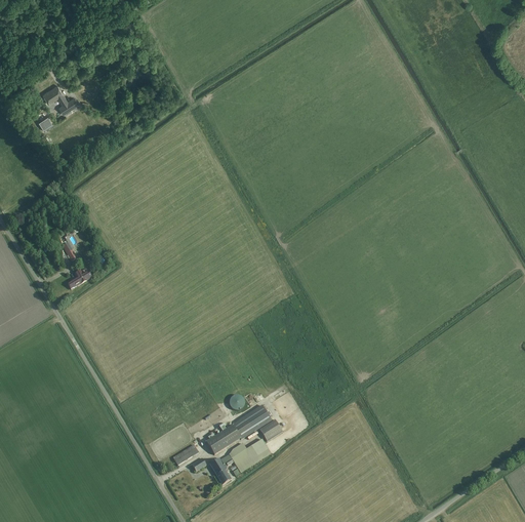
[(68,99),(61,87),(57,83),(43,92),(49,102),(58,95),(63,103),(59,105),(64,112),(74,106),(75,107),(79,104),(74,95),(68,99)]
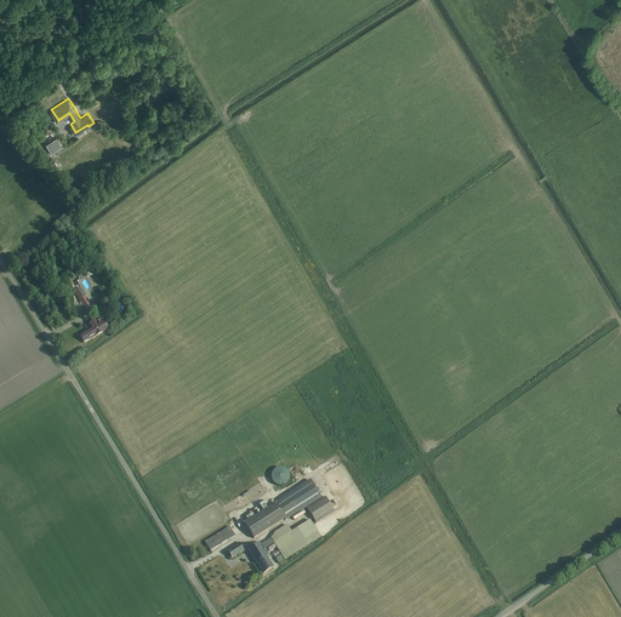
[(60,138),(53,129),(45,133),(51,143),(60,138)]
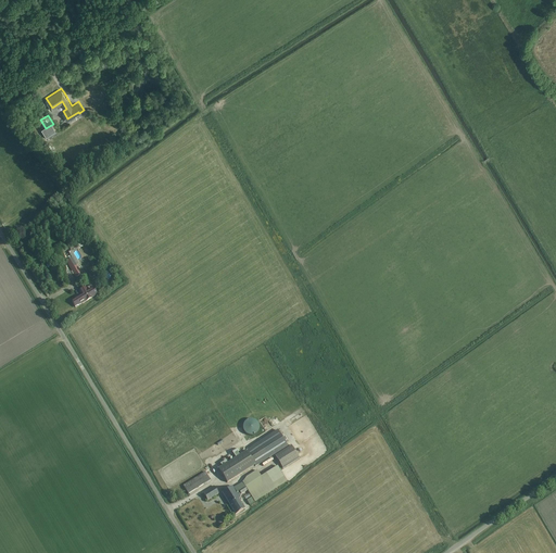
[(106,140),(97,147),(104,158),(117,148),(114,143),(110,146),(106,140)]
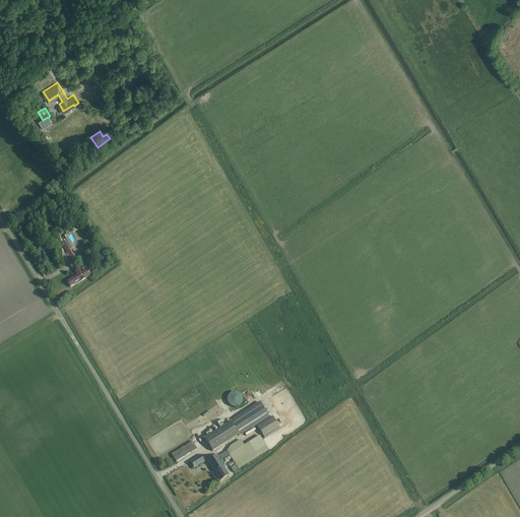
[(67,239),(62,242),(71,257),(76,254),(67,239)]
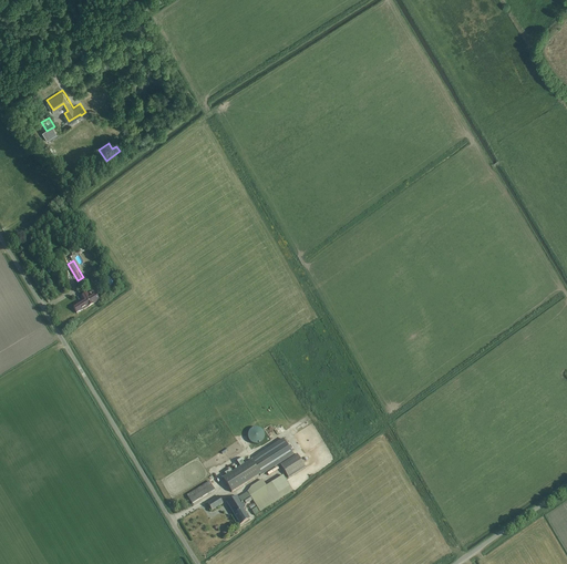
[(83,298),(73,304),(76,310),(100,298),(95,289),(89,293),(88,290),(81,294),(83,298)]
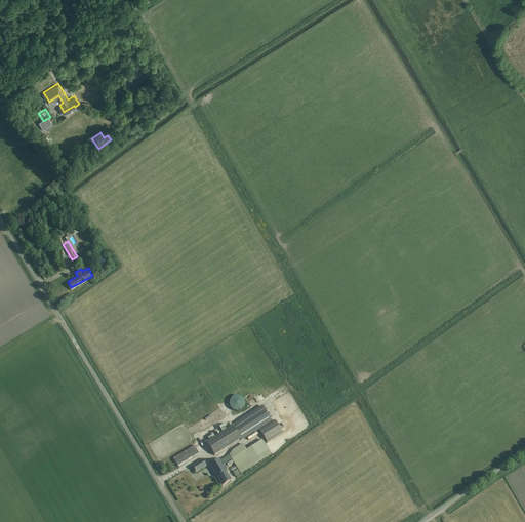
[(71,279),(75,276),(72,270),(67,273),(71,279)]
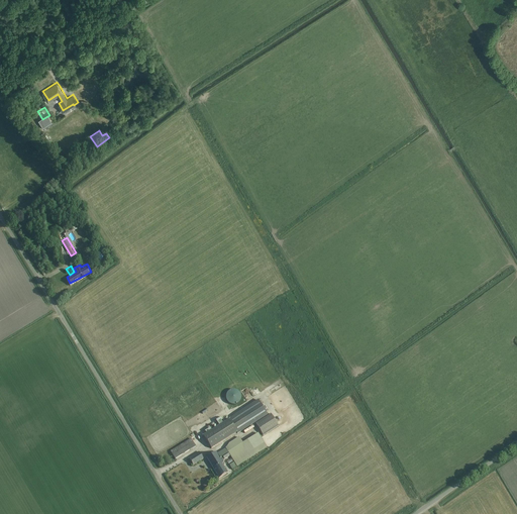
[(230,402),(233,403),(236,402),(238,402),(240,400),(241,397),(241,395),(240,392),(239,391),(237,389),(234,388),(231,388),(229,389),(227,391),(226,394),(226,397),(226,399),(228,401),(230,402)]
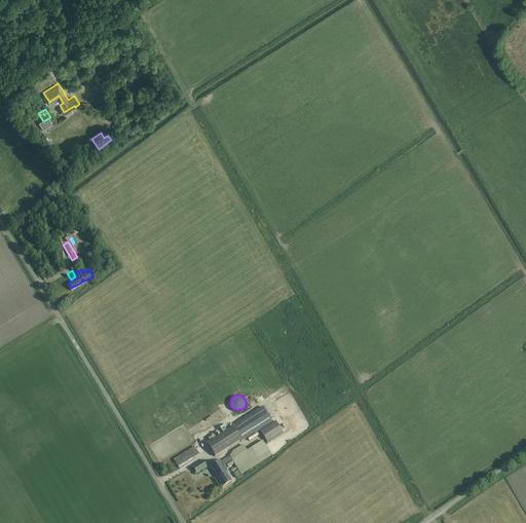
[(225,402),(222,404),(227,412),(231,410),(225,402)]
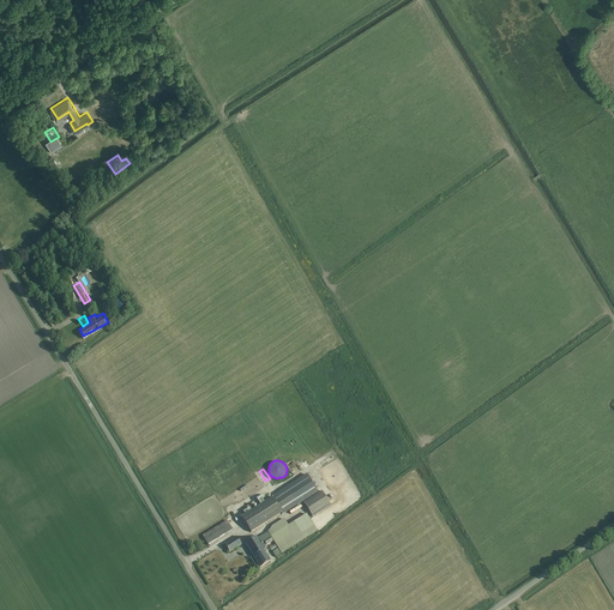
[(307,472),(241,514),(251,530),(281,511),(282,512),(318,489),(307,472)]
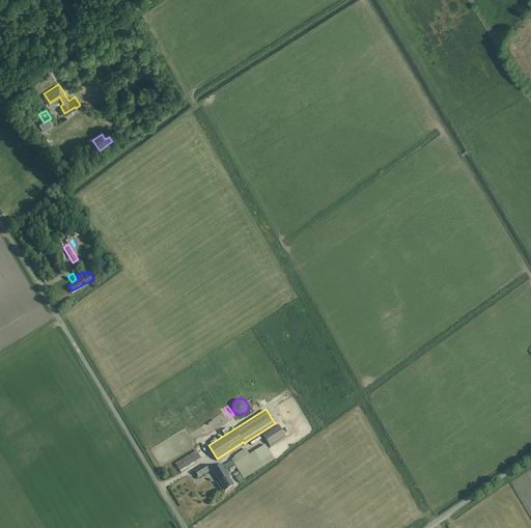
[(192,415),(195,419),(202,414),(199,410),(192,415)]
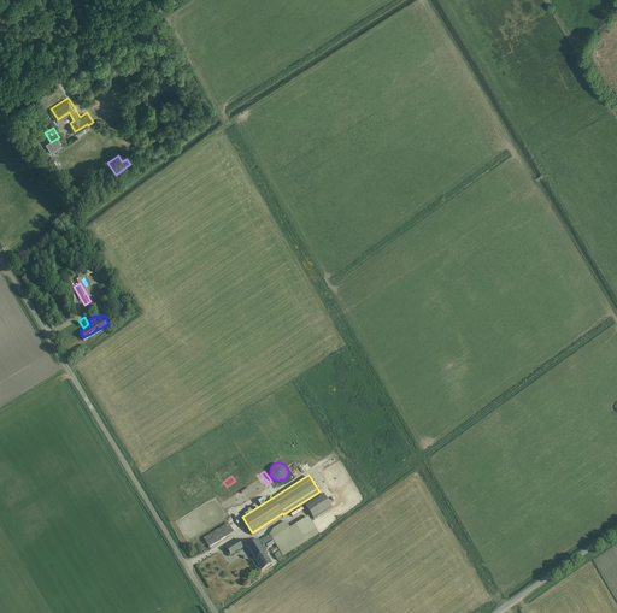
[(315,517),(333,505),(323,490),(305,502),(315,517)]
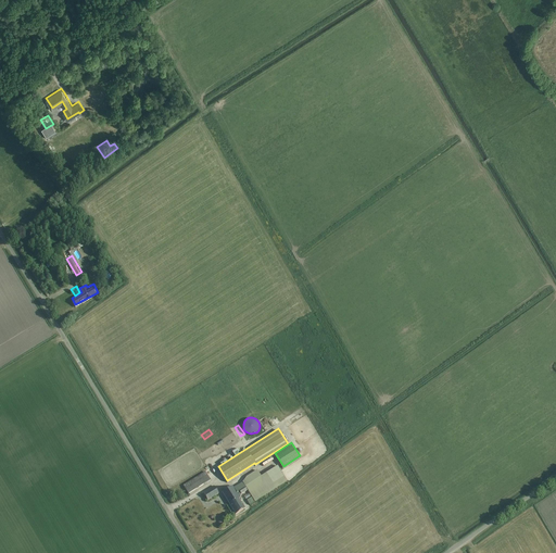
[(224,449),(220,443),(206,452),(210,459),(224,449)]
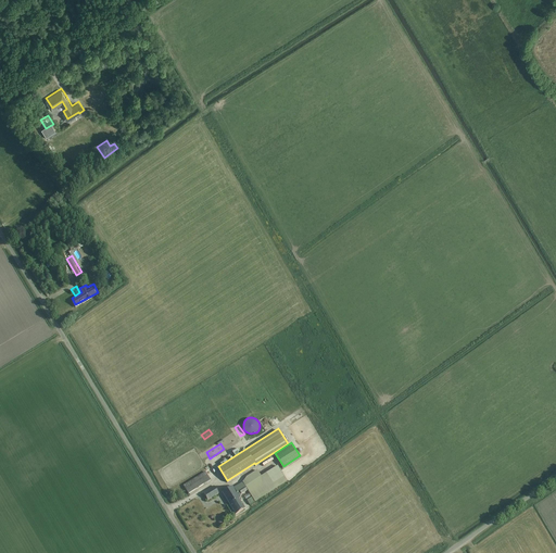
[(188,448),(169,459),(174,464),(185,459),(181,453),(189,450),(188,448)]
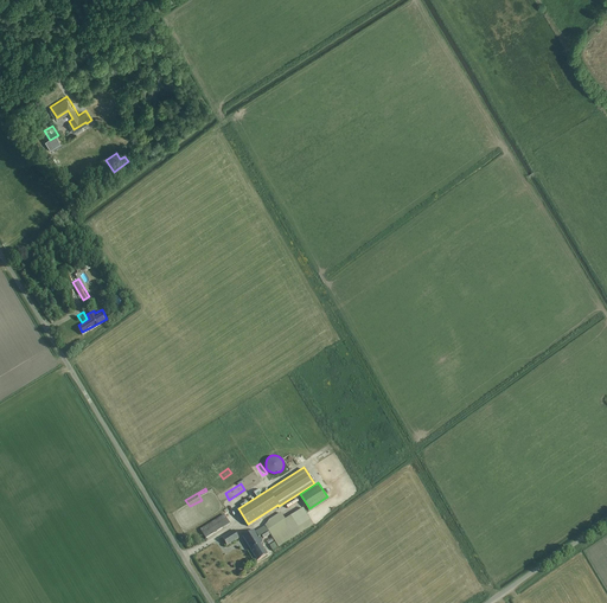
[(185,500),(174,507),(179,514),(190,507),(185,500)]
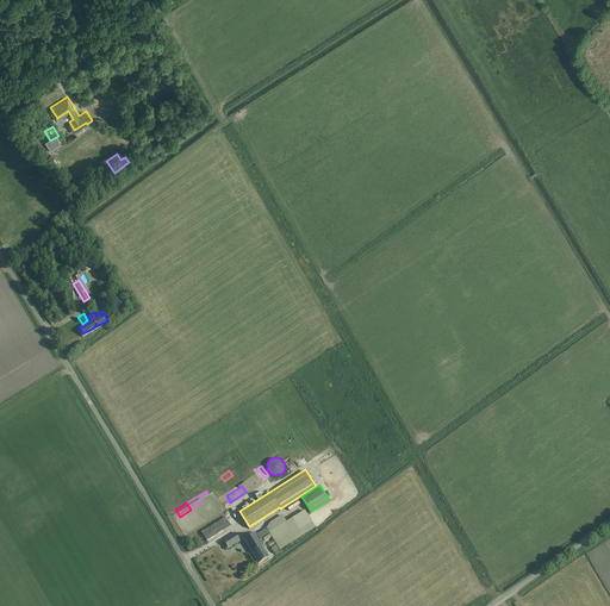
[(182,533),(216,517),(212,508),(179,526),(182,533)]
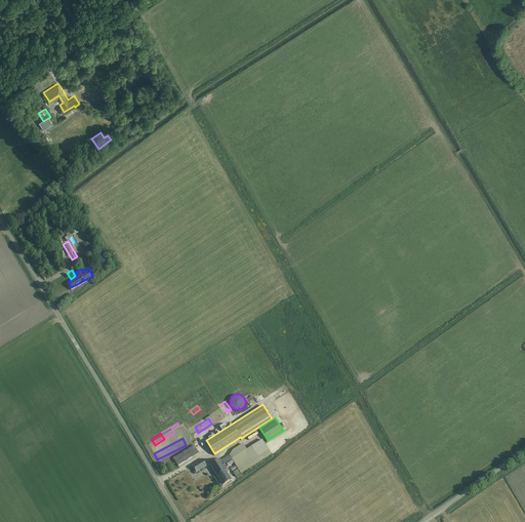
[(233,448),(229,453),(240,472),(271,452),(263,438),(246,448),(243,442),(233,448)]
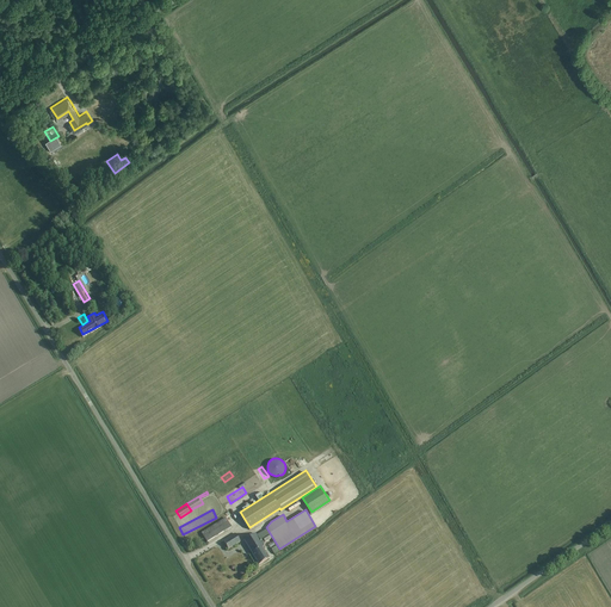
[(227,518),(203,532),(207,539),(232,525),(227,518)]
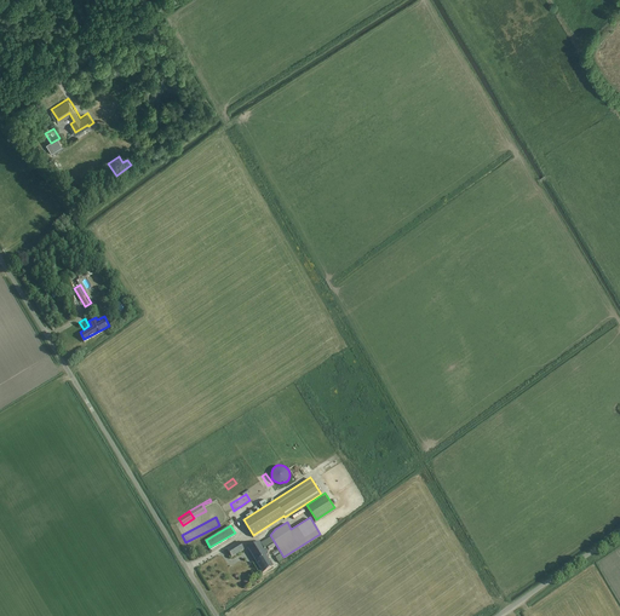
[(263,570),(268,566),(273,564),(265,553),(268,552),(264,546),(274,541),(270,536),(262,542),(259,539),(247,546),(263,570)]
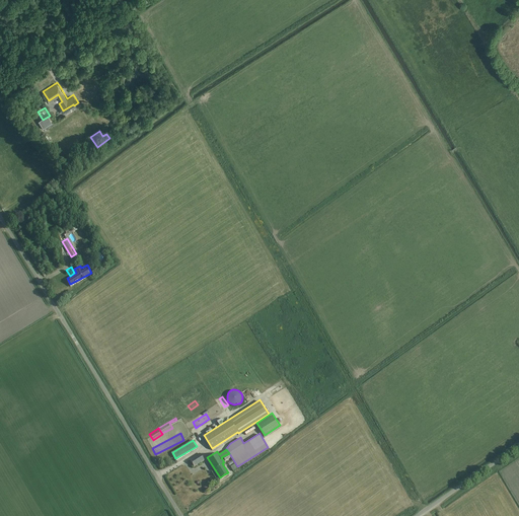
[(190,457),(194,464),(204,458),(200,451),(190,457)]
